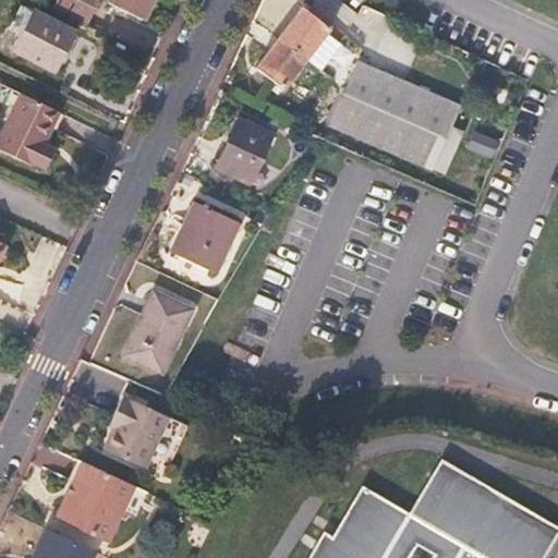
[(87,24),(97,0),(57,0),(55,7),(87,24)]
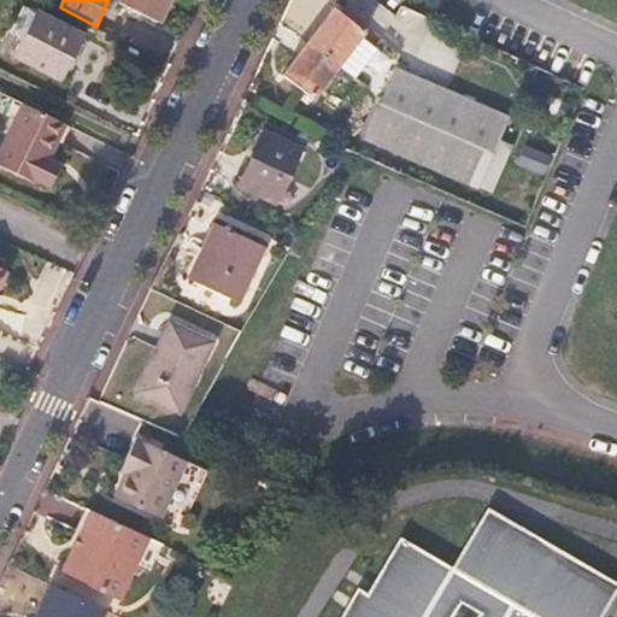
[(157,22),(168,0),(119,0),(119,3),(157,22)]
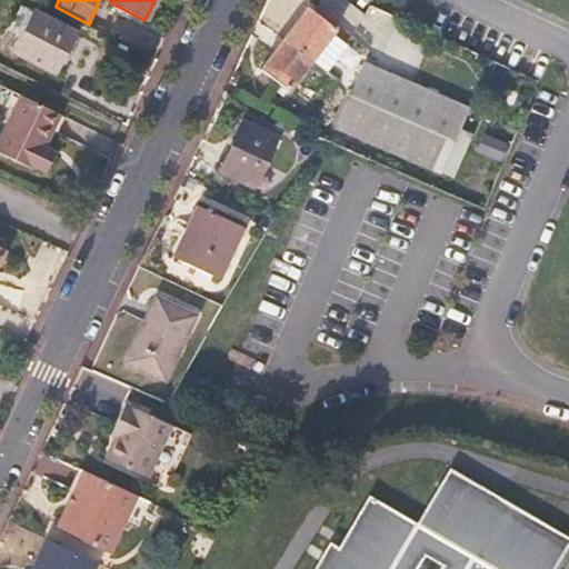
[(21,32),(33,9),(21,3),(10,27),(21,32)]
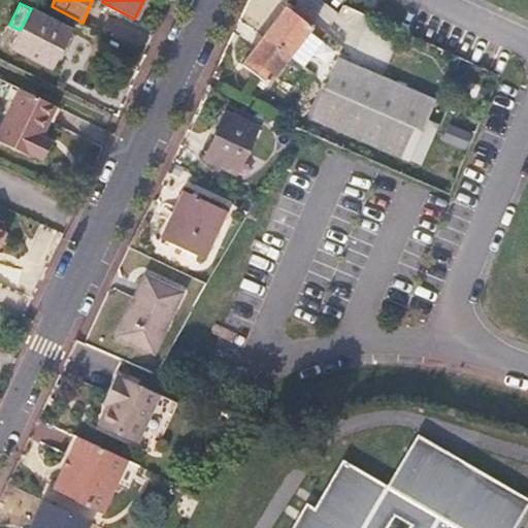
[(264,35),(289,55),(310,27),(286,7),(264,35)]
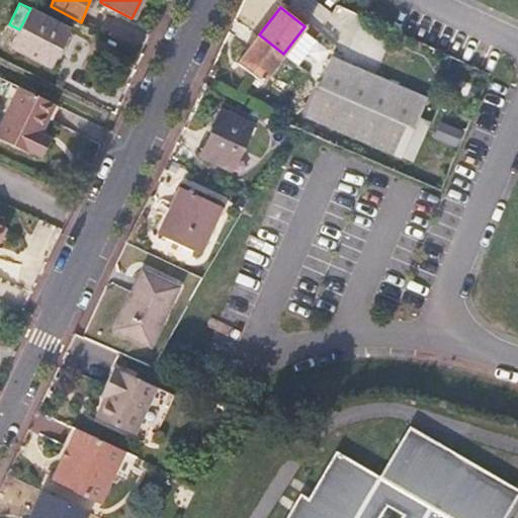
[(52,67),(71,29),(30,8),(19,29),(12,46),(52,67)]
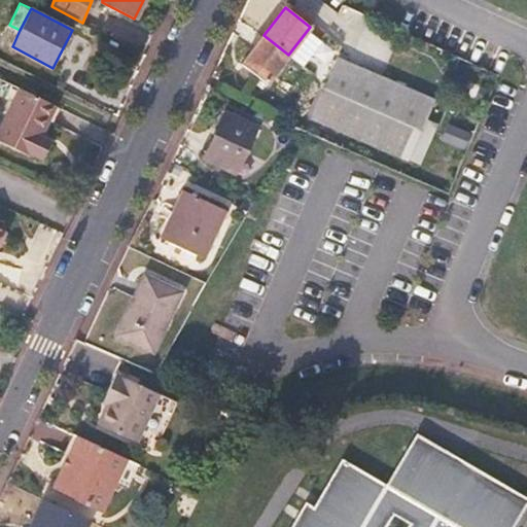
[(267,83),(288,55),(264,35),(241,64),(267,83)]
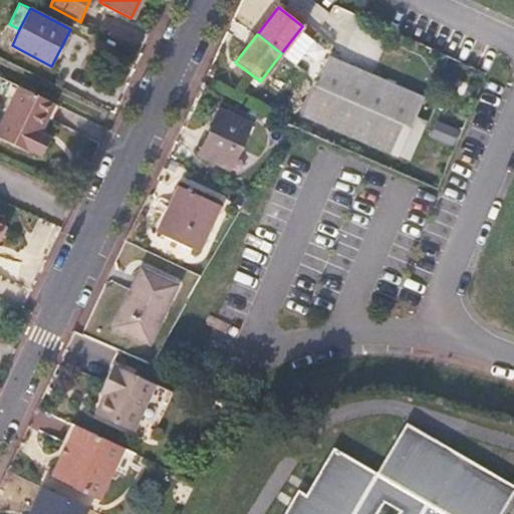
[(423,97),(326,56),(302,114),(398,155),(423,97)]
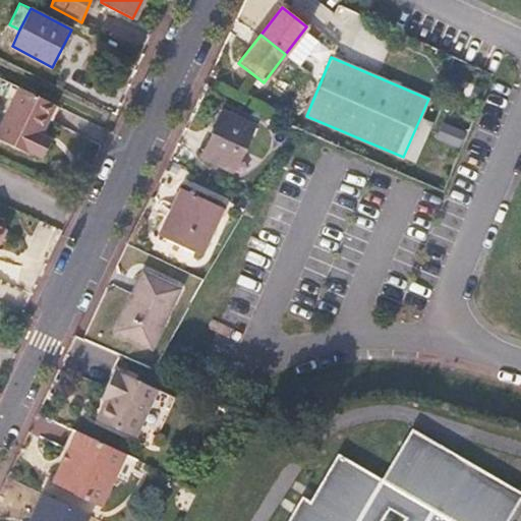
[(43,132),(55,106),(16,87),(0,118),(0,141),(32,157),(33,154),(40,157),(49,140),(41,136),(43,132)]
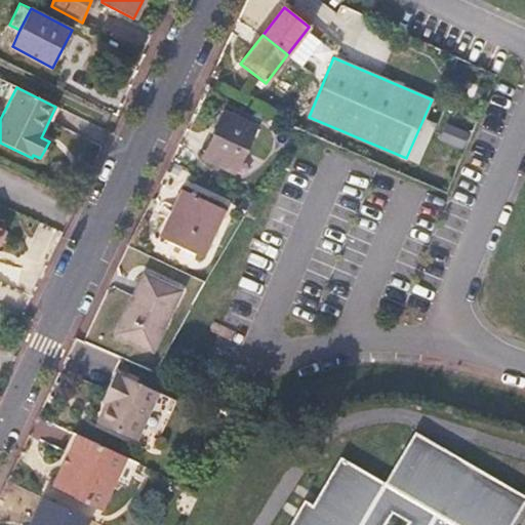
[(49,135),(62,109),(55,107),(43,133),(49,135)]
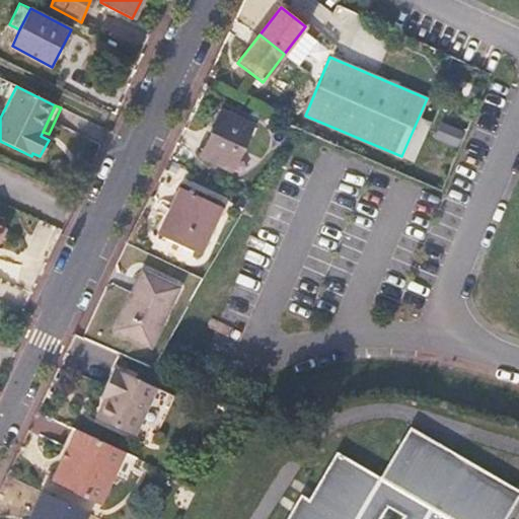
[(252,124),(222,110),(201,156),(230,170),(252,124)]
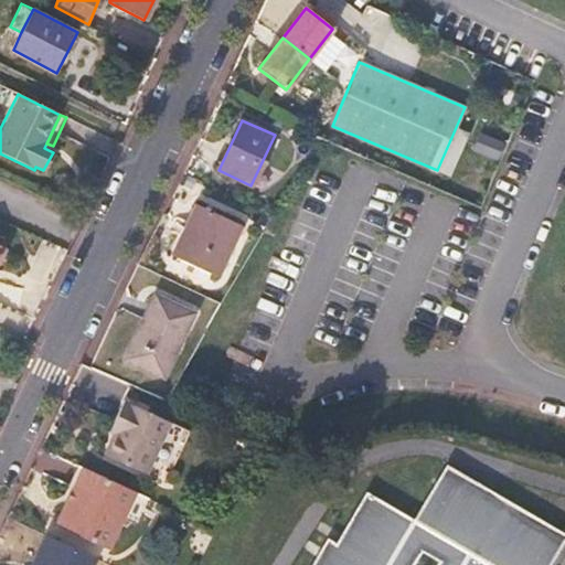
[(49,172),(57,155),(53,152),(43,170),(49,172)]
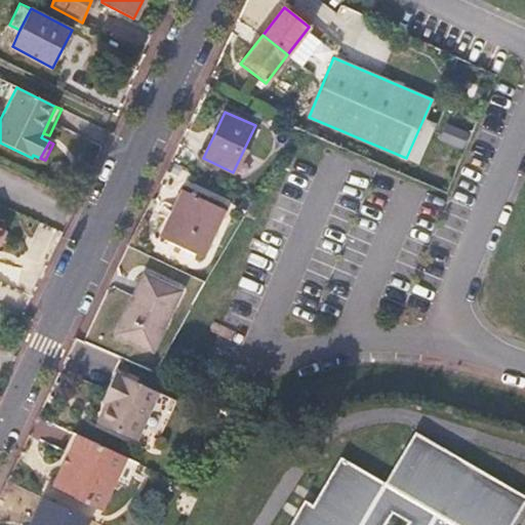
[(225,209),(183,190),(160,237),(202,257),(225,209)]
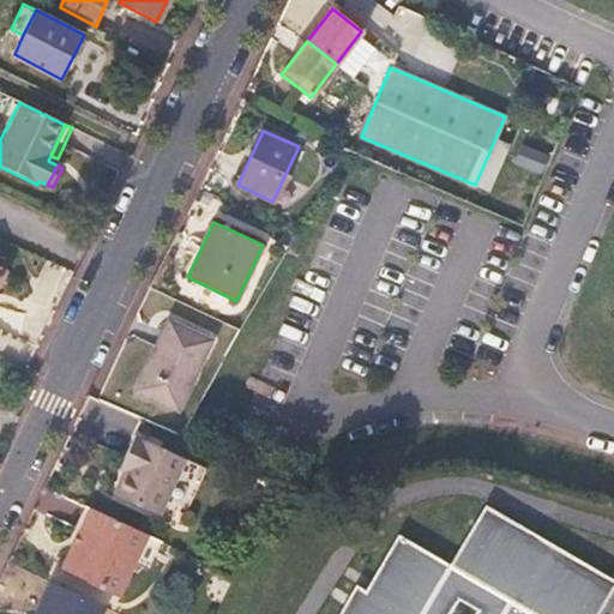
[(211,339),(168,320),(134,390),(178,410),(211,339)]
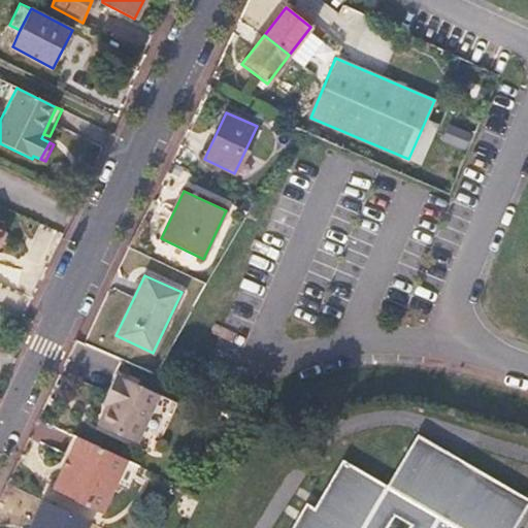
[(162,395),(120,375),(97,424),(139,444),(162,395)]
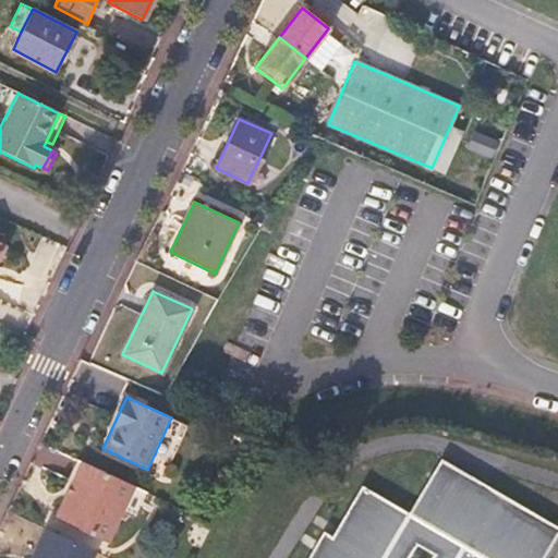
[(440,459),(432,472),(475,499),(484,486),(440,459)]
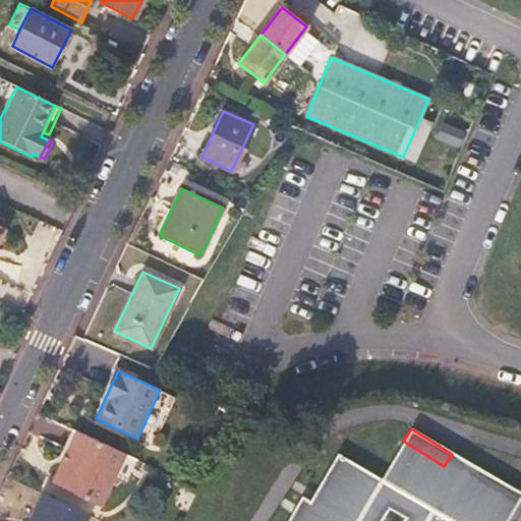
[(128,455),(77,431),(53,484),(103,508),(128,455)]
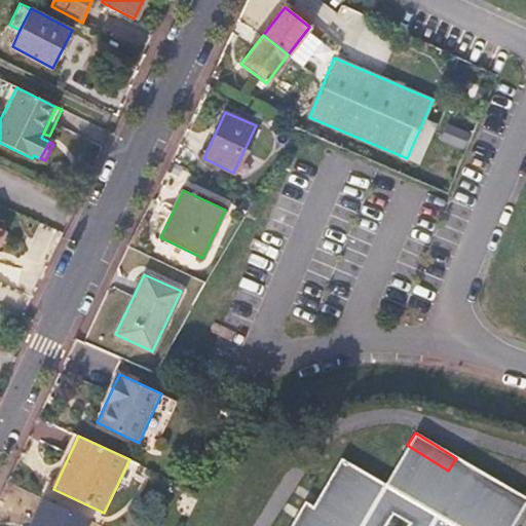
[(339,455),(310,502),(303,497),(285,525),(506,525),(523,499),(456,458),(448,471),(407,445),(383,483),(339,455)]
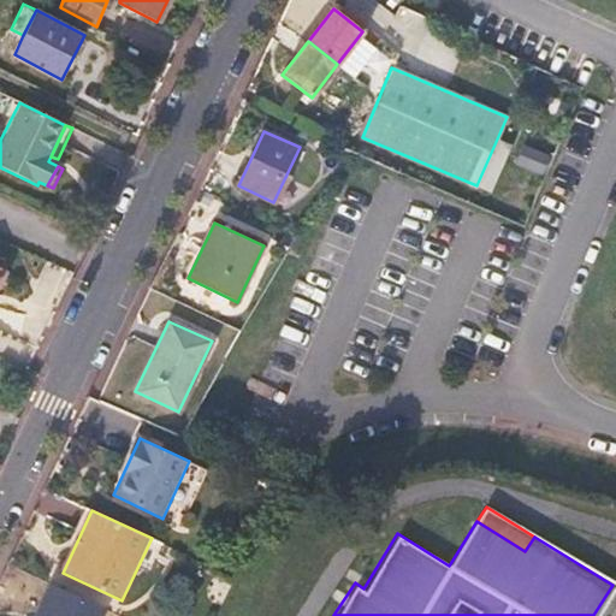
[(0,615),(40,615),(49,596),(18,580),(0,615)]
